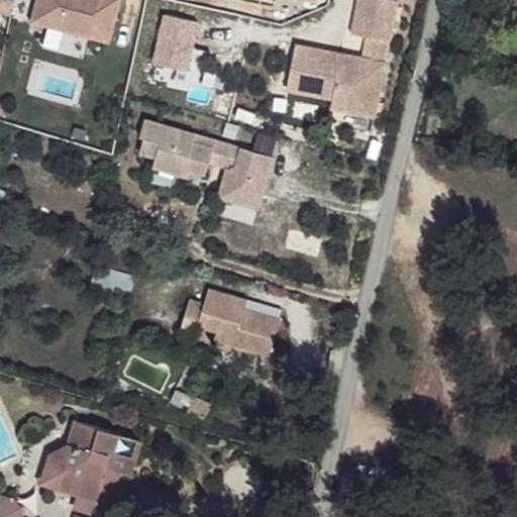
[(0,0),(0,10),(7,12),(10,0),(0,0)]
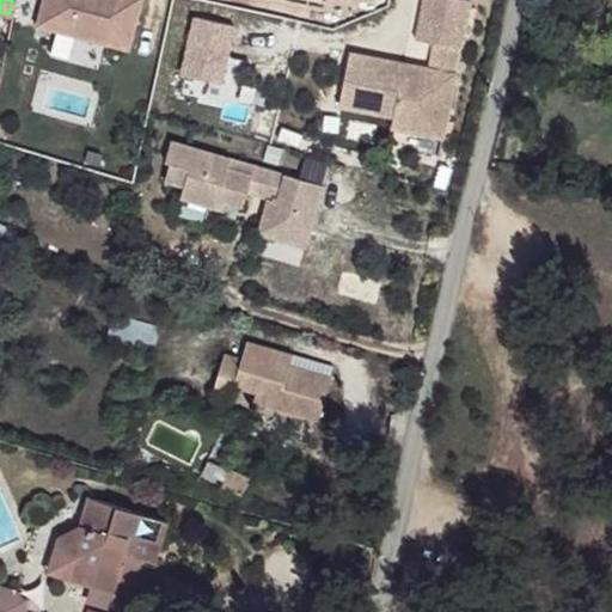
[(44,0),(38,23),(130,47),(142,0),(44,0)]
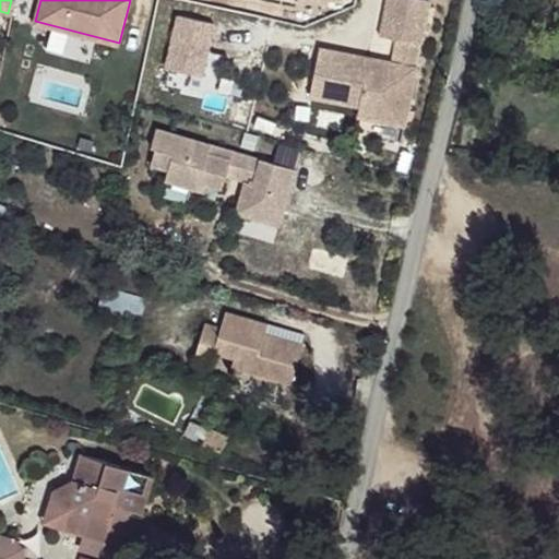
[(428,0),(387,0),(381,36),(420,43),(428,0)]
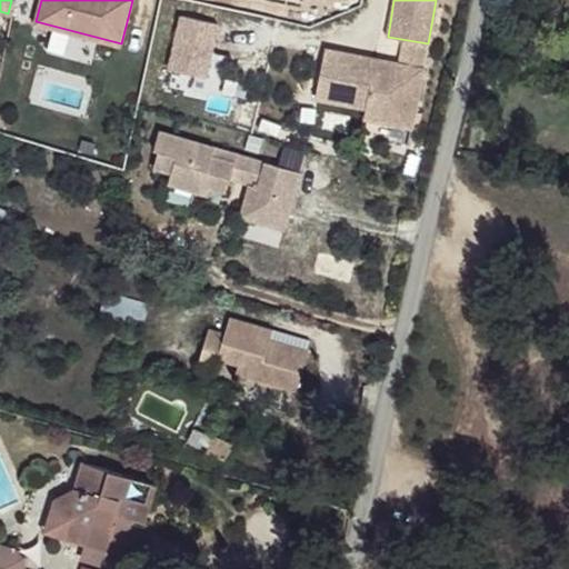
[(180,15),(168,68),(203,76),(216,22),(180,15)]
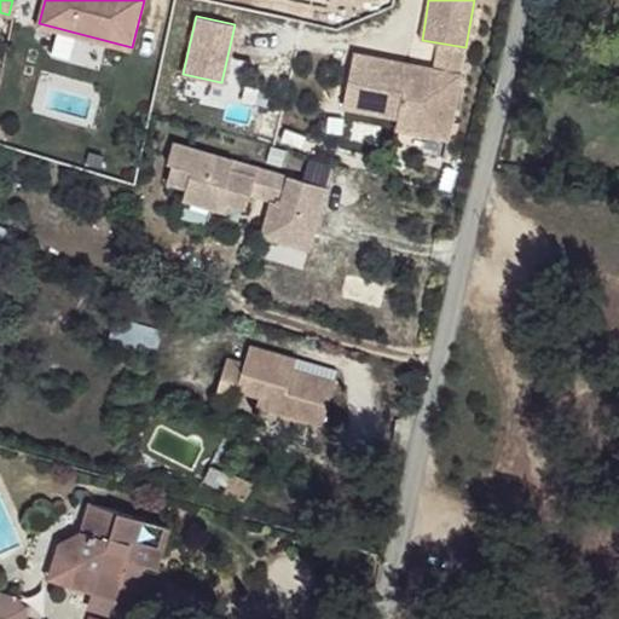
[(466,48),(446,46),(443,70),(462,74),(466,48)]
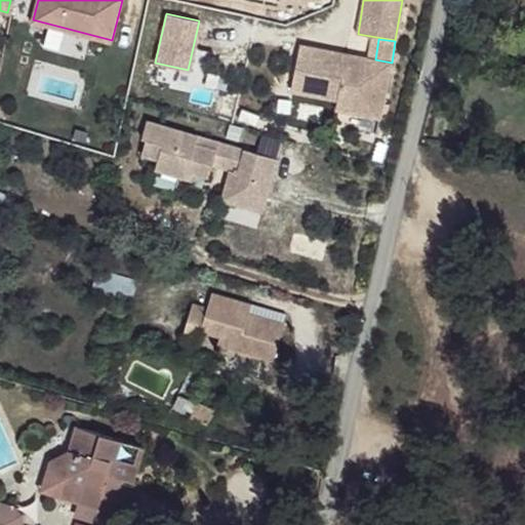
[(349,55),(300,47),(293,92),(340,101),(338,110),(382,117),(392,63),(375,59),(359,57),(358,67),(347,66),(349,55)]
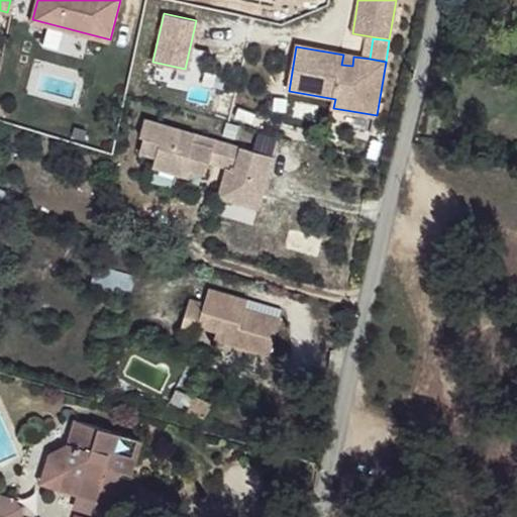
[(353,57),(343,55),(341,65),(352,66),(353,57)]
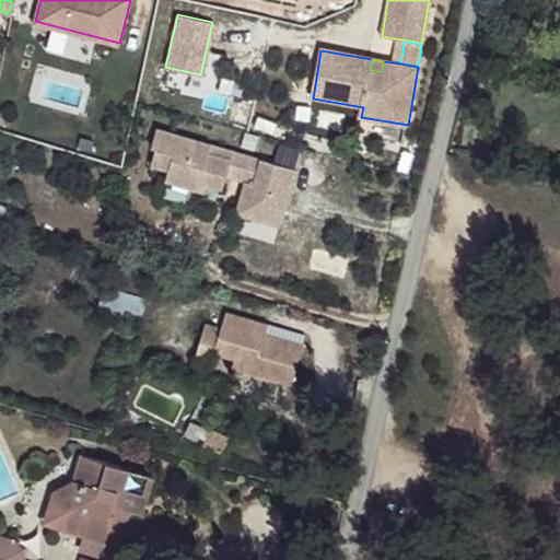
[(200,183),(210,186),(223,189),(226,175),(246,182),(236,212),(280,225),(296,168),(260,159),(155,128),(151,148),(156,150),(152,165),(170,170),(167,181),(198,189),(200,183)]
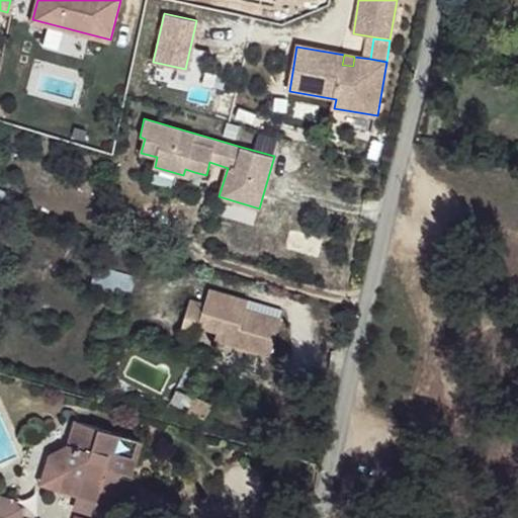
[(206,175),(194,172),(185,169),(183,175),(193,177),(191,183),(203,187),(206,175)]
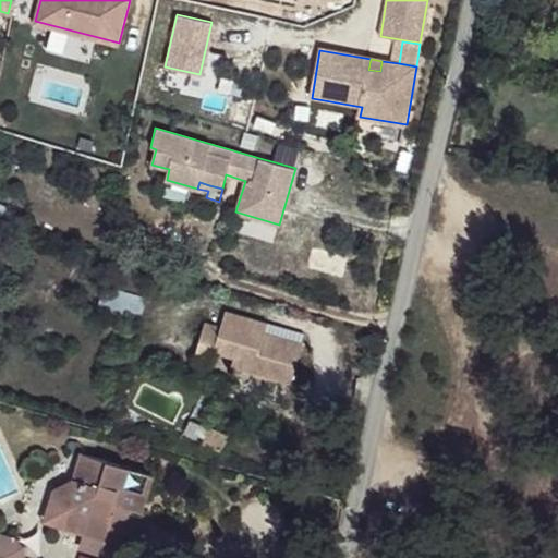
[(145,298),(138,295),(107,284),(100,307),(140,319),(145,298)]
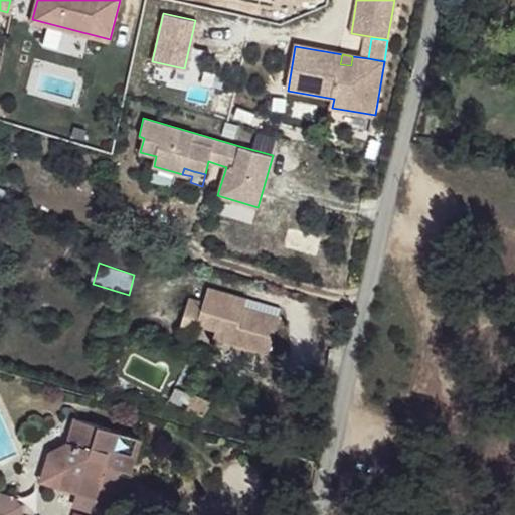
[(243,307),(246,299),(207,288),(203,301),(188,298),(178,333),(193,337),(197,323),(216,329),(236,334),(233,342),(268,352),(278,317),(243,307)]
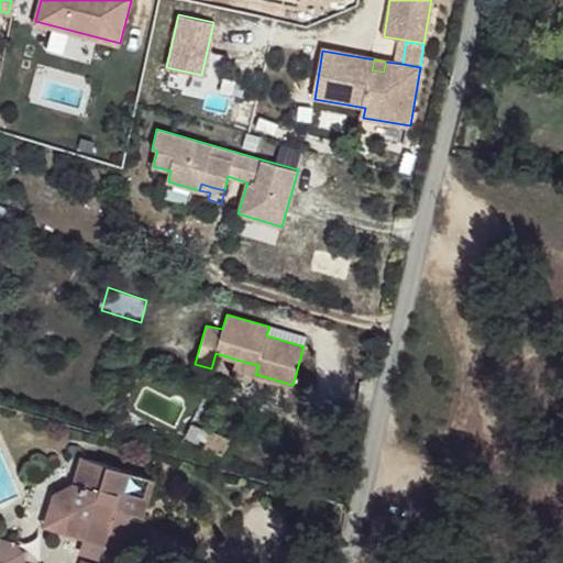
[(306,338),(269,327),(266,335),(304,346),(306,338)]
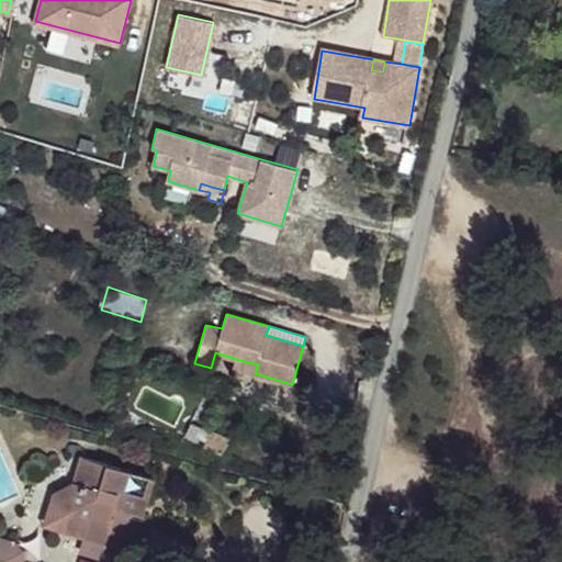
[(233,368),(255,373),(258,364),(236,359),(233,368)]
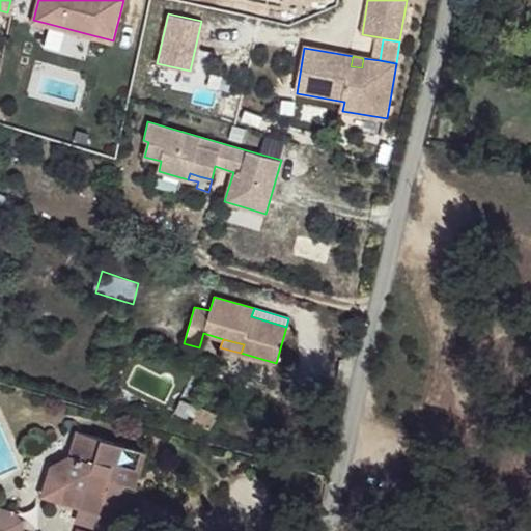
[(78,428),(73,447),(52,458),(61,480),(56,483),(64,499),(83,505),(102,510),(111,475),(122,479),(138,483),(147,448),(78,428)]
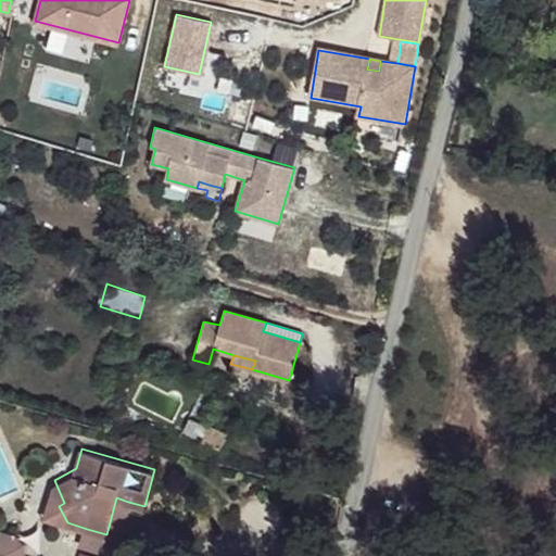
[(64,503),(54,480),(43,517),(67,522),(59,506),(64,503)]
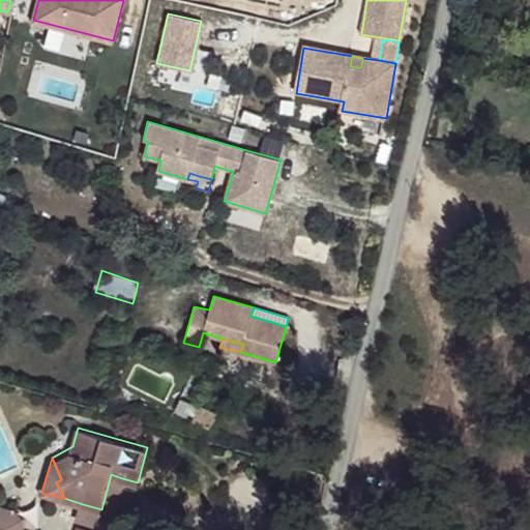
[(101,509),(83,504),(80,516),(110,524),(122,478),(111,474),(101,509)]
